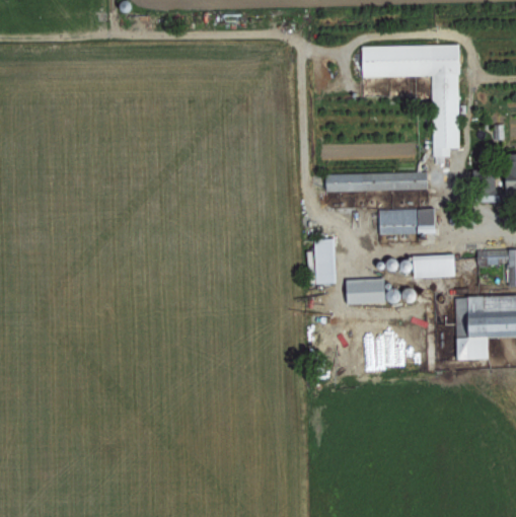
[(361,77),(433,76),(434,158),(444,158),(444,156),(451,156),(451,148),(460,148),(459,45),(361,46),(361,77)]
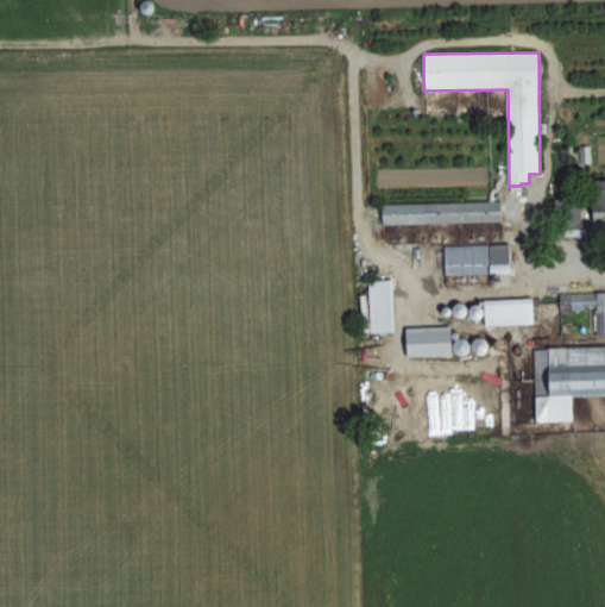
[(593,224),(604,223),(604,179),(592,180),(593,224)]
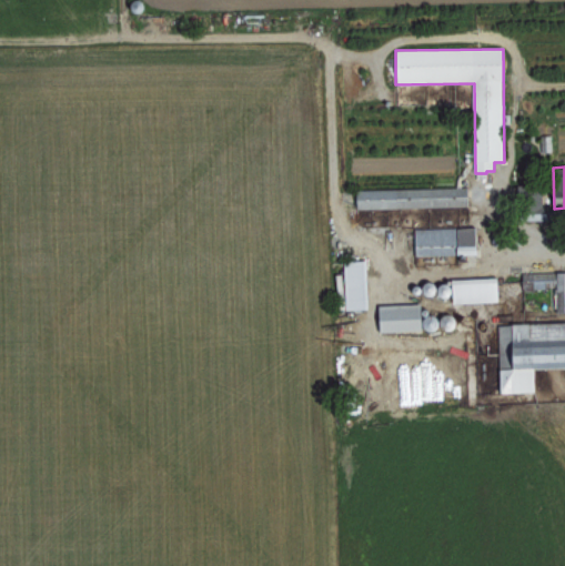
[(470,188),(356,191),(356,210),(470,208),(470,188)]
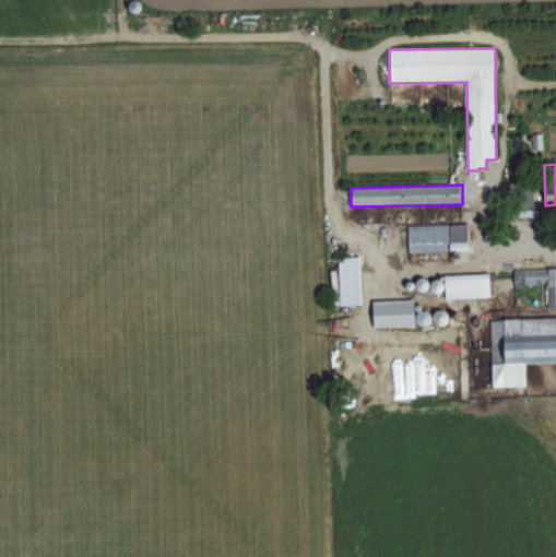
[(519,210),(536,209),(535,191),(518,192),(519,210)]
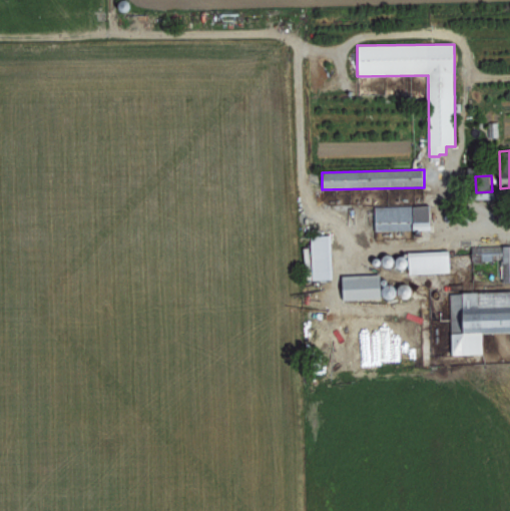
[(432,230),(431,206),(375,207),(375,231),(432,230)]
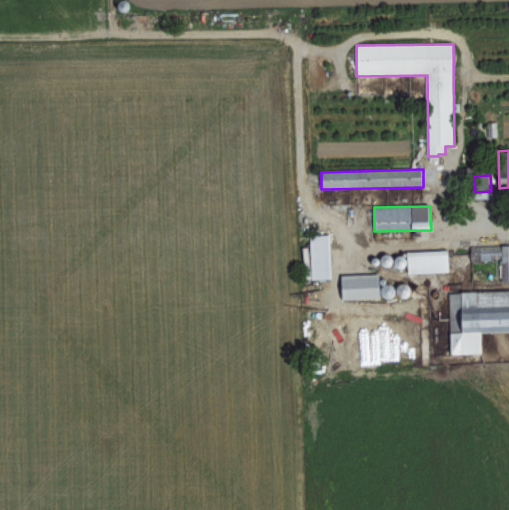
[(331,279),(329,235),(310,235),(311,280),(331,279)]
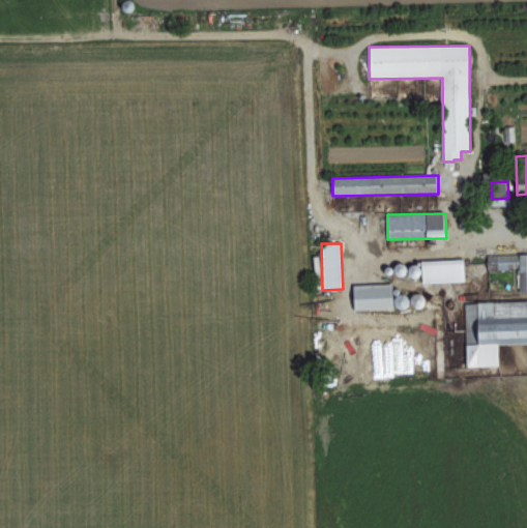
[(526,254),(497,255),(498,262),(489,262),(489,271),(519,270),(519,293),(526,292),(526,254)]
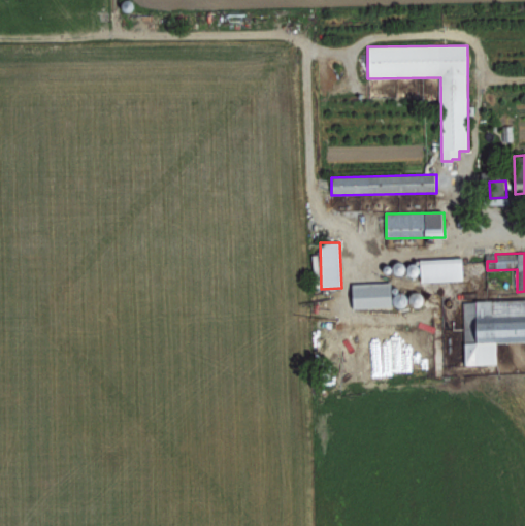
[(463,281),(462,259),(420,260),(420,283),(463,281)]
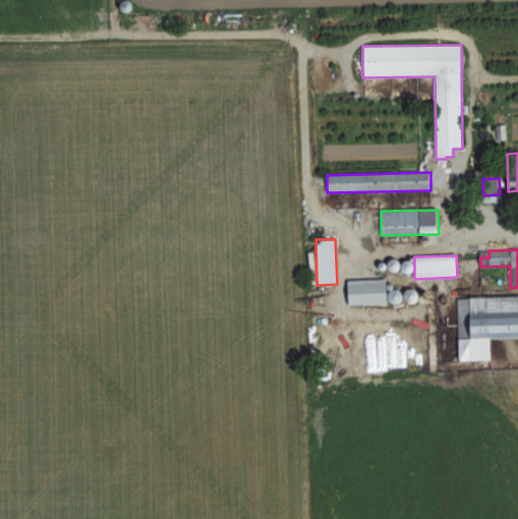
[(385,280),(346,280),(347,305),(385,304),(385,280)]
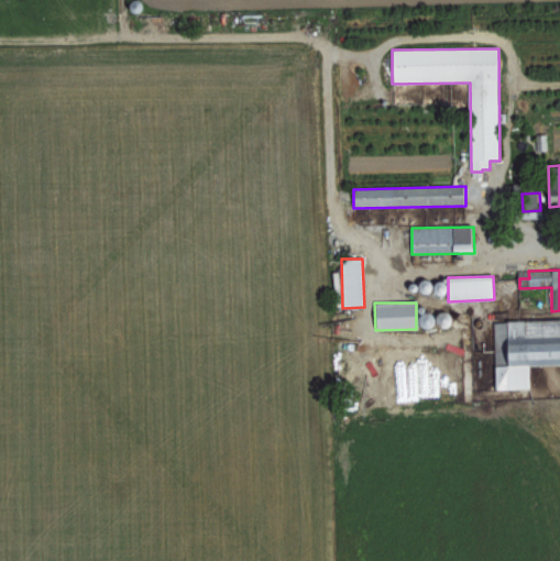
[(495,391),(529,389),(528,366),(559,364),(559,319),(495,322),(496,353),(503,352),(504,365),(495,366),(495,391)]
